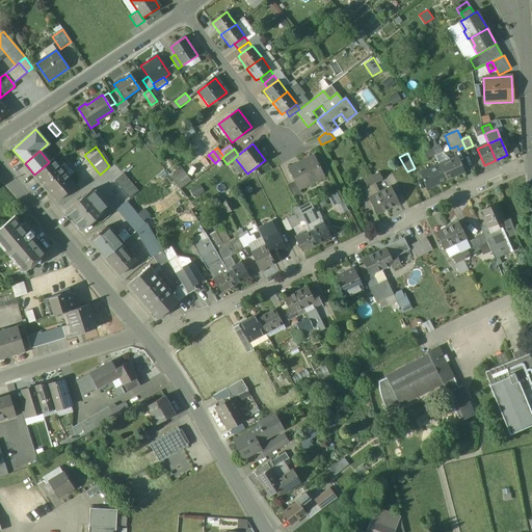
[(215,163),(208,155),(204,158),(210,166),(215,163)]
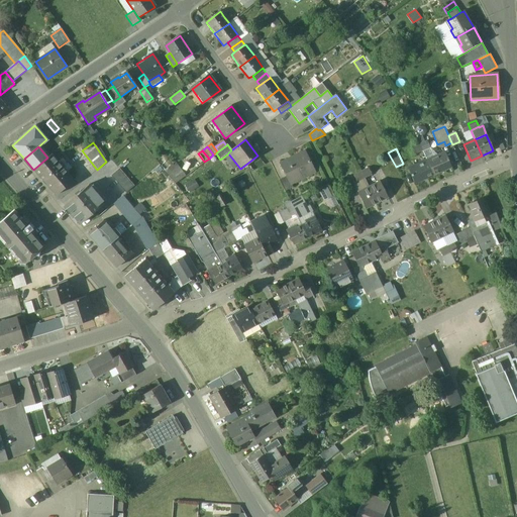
[(305,151),(280,164),(287,177),(291,185),(292,184),(315,173),(305,151)]
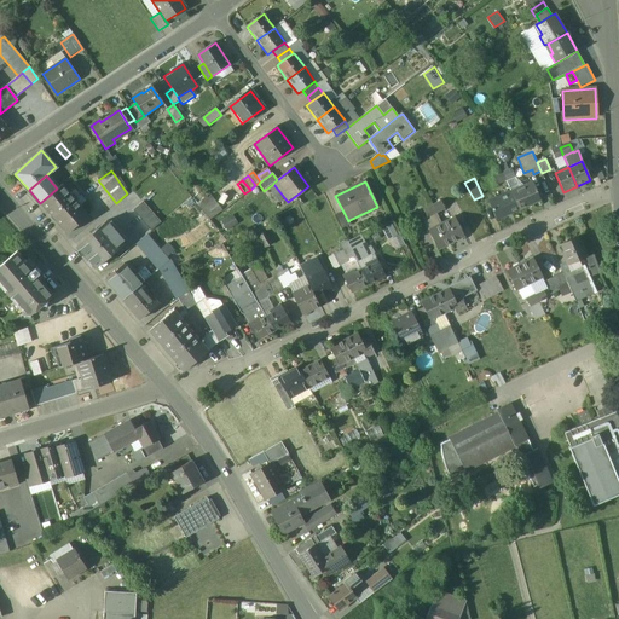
[(533,183),(524,186),(525,187),(512,194),(519,210),(526,207),(526,208),(541,202),(533,183)]
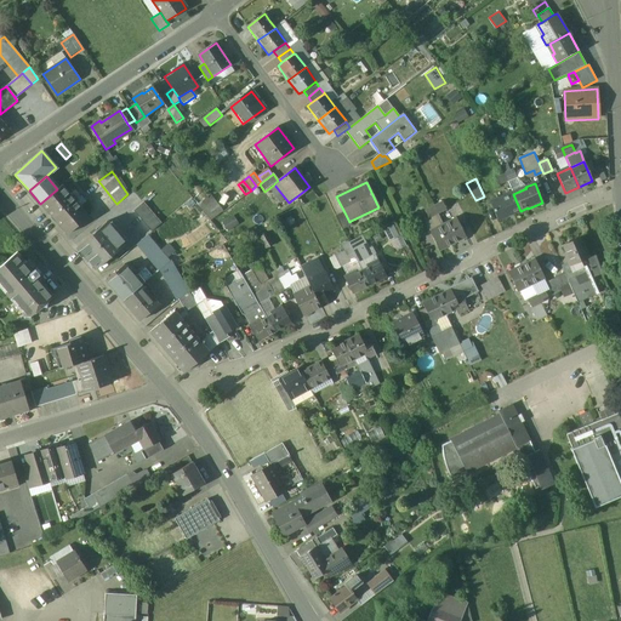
[(89,217),(62,186),(57,189),(40,204),(51,216),(51,217),(56,222),(67,234),(89,217)]
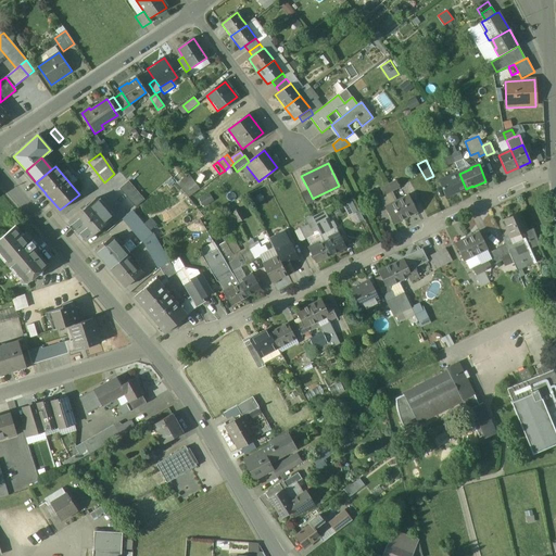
[(466,189),(459,174),(447,178),(447,177),(439,181),(446,198),(459,192),(458,192),(466,189)]
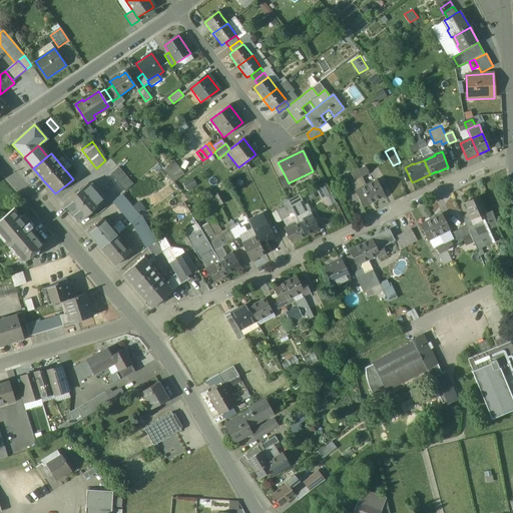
[(173,161),(163,170),(174,182),(184,175),(173,161)]
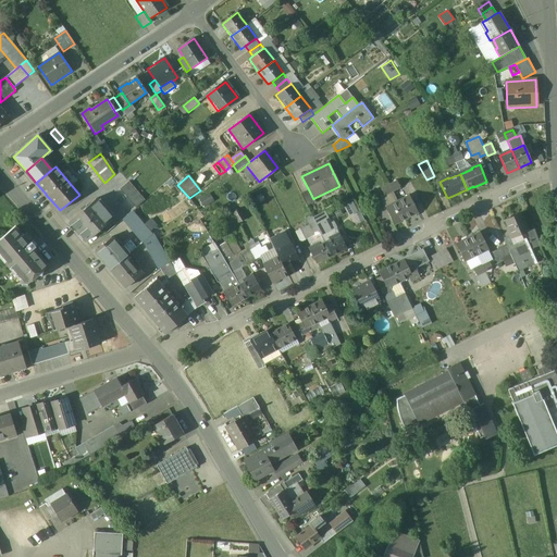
[(397,181),(390,185),(393,192),(400,188),(397,181)]
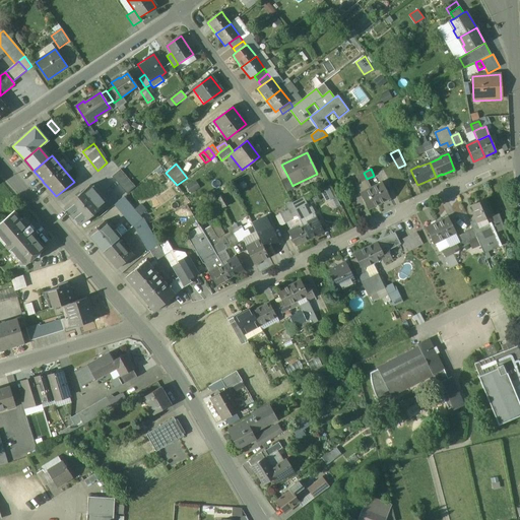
[(135,188),(120,170),(112,177),(126,195),(135,188)]
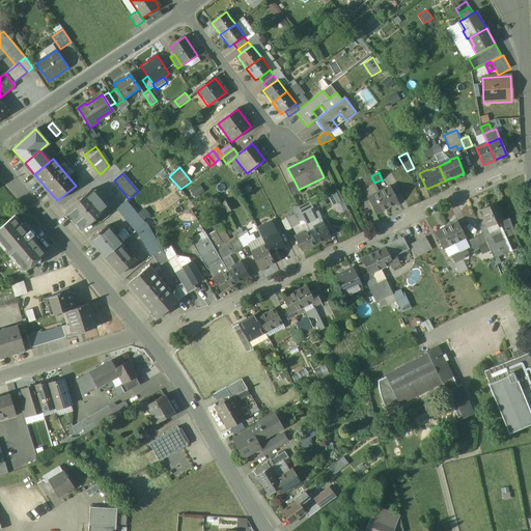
[(371,176),(364,179),(367,186),(367,187),(374,183),(371,176)]
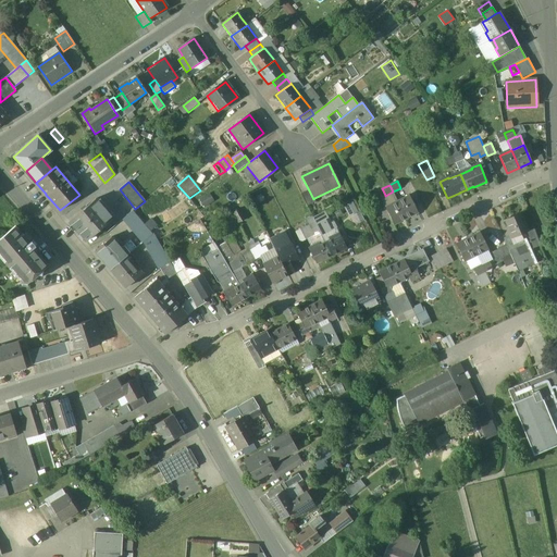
[(313,199),(309,190),(301,194),(307,207),(316,202),(314,198),(313,199)]
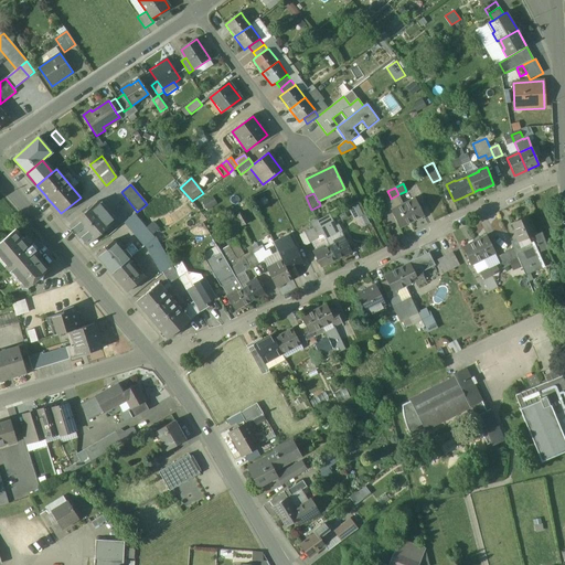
[(398,194),(391,199),(391,198),(385,200),(391,211),(403,204),(398,194)]
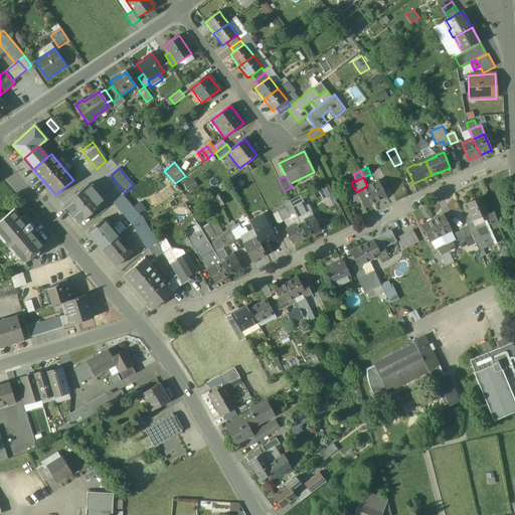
[(379,181),(367,186),(375,202),(386,197),(379,181)]
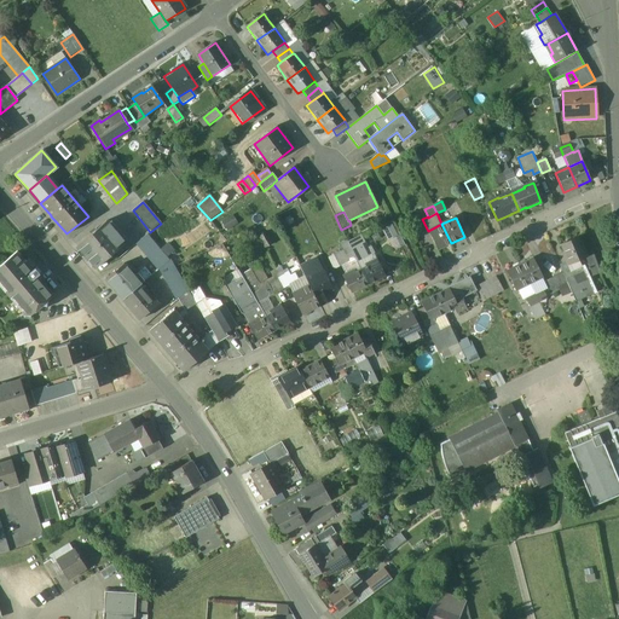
[(125,244),(106,221),(77,247),(97,268),(125,244)]
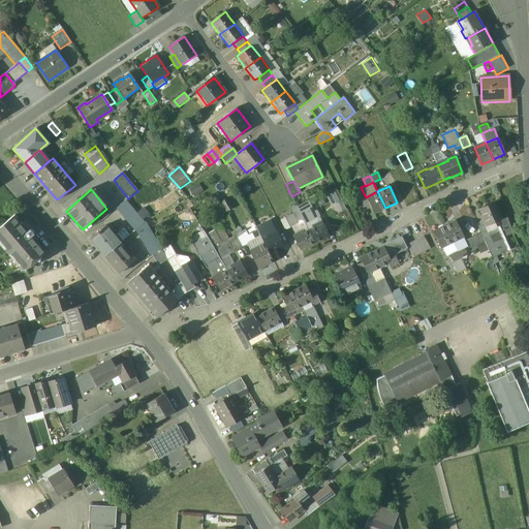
[(377,191),(366,197),(374,214),(385,208),(377,191)]
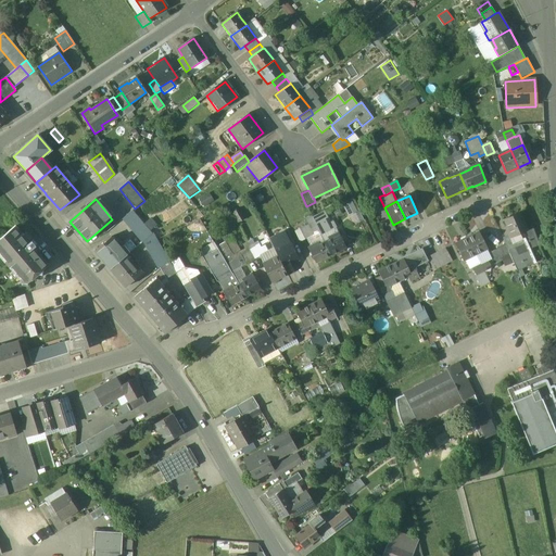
[(141,222),(131,211),(122,219),(131,230),(141,222)]
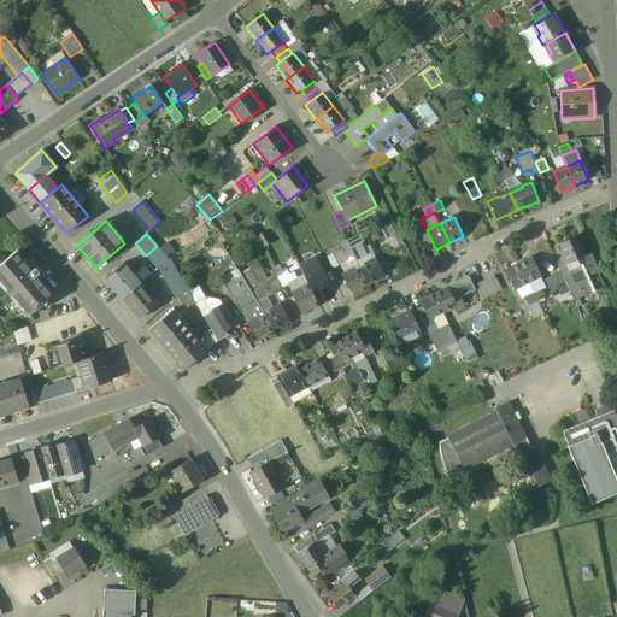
[(359,235),(346,241),(354,258),(356,262),(372,253),(369,246),(365,247),(359,235)]
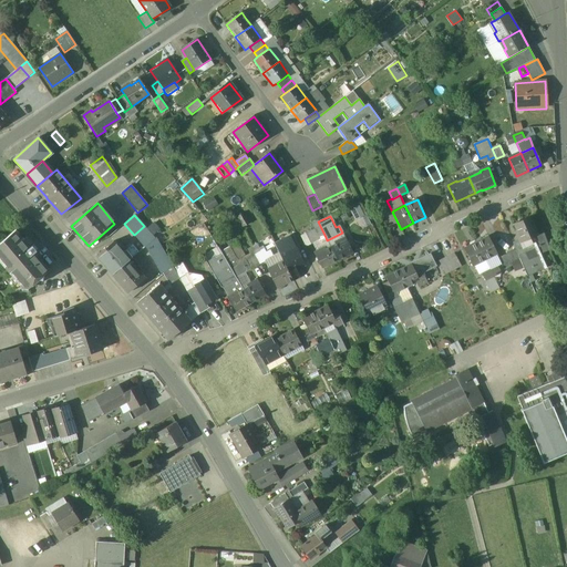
[(529,217),(515,224),(517,230),(515,232),(519,240),(523,249),(524,248),(533,245),(531,239),(537,236),(538,236),(537,235),(529,217)]
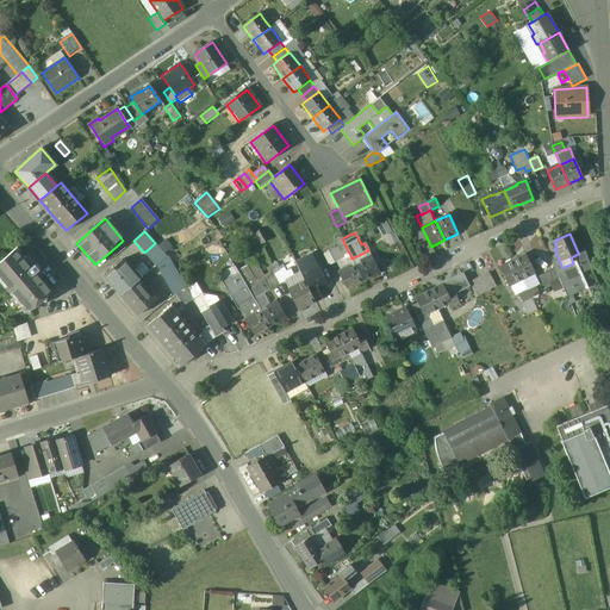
[(350,255),(342,238),(336,241),(338,247),(330,251),(336,263),(350,255)]
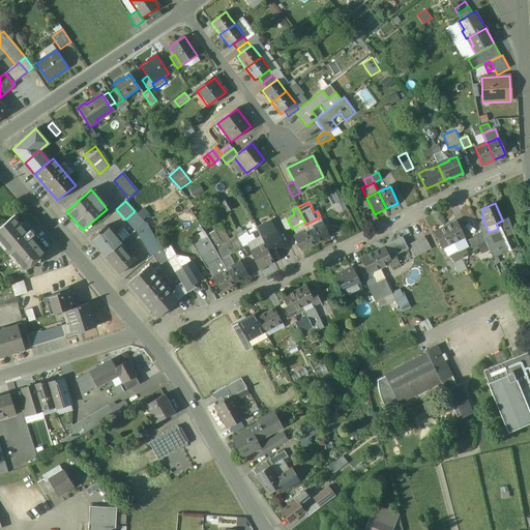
[(135,211),(125,219),(135,231),(136,231),(145,224),(135,211)]
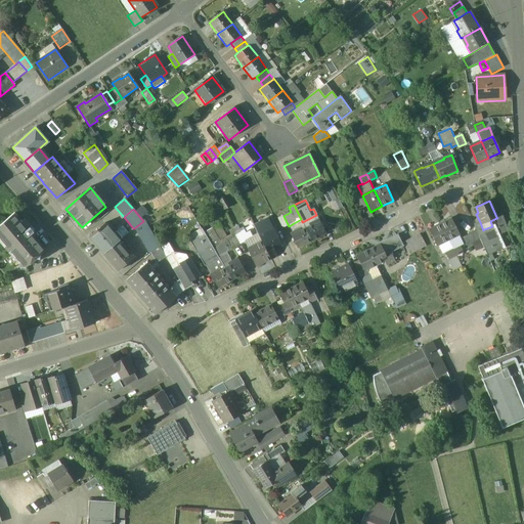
[(30,229),(15,213),(0,225),(0,242),(20,266),(26,267),(36,259),(40,259),(40,255),(46,250),(33,233),(34,232),(31,228),(30,229)]
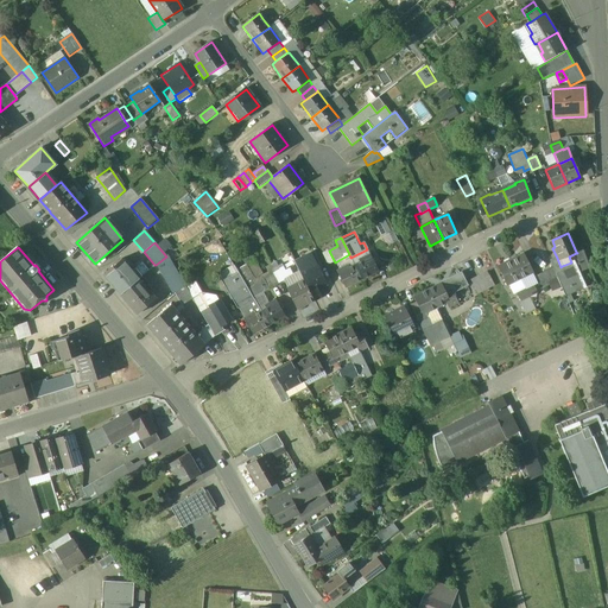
[(590,267),(583,248),(576,252),(577,253),(576,253),(578,259),(577,260),(578,265),(580,264),(582,272),(590,267)]
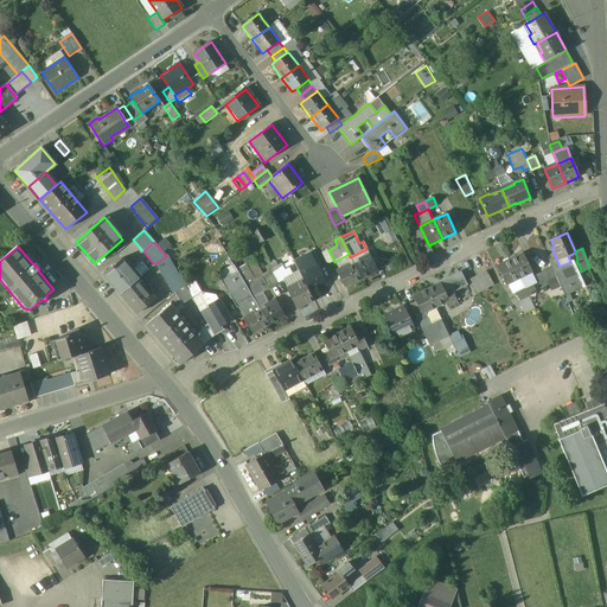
[(366,249),(350,257),(355,264),(363,261),(362,259),(369,254),(366,249)]
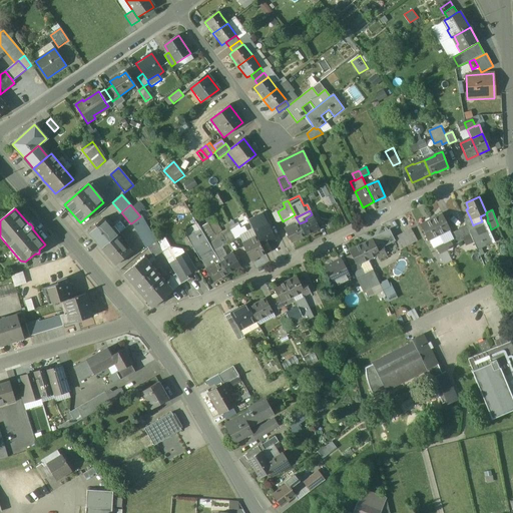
[(278,211),(272,213),(277,223),(283,221),(278,211)]
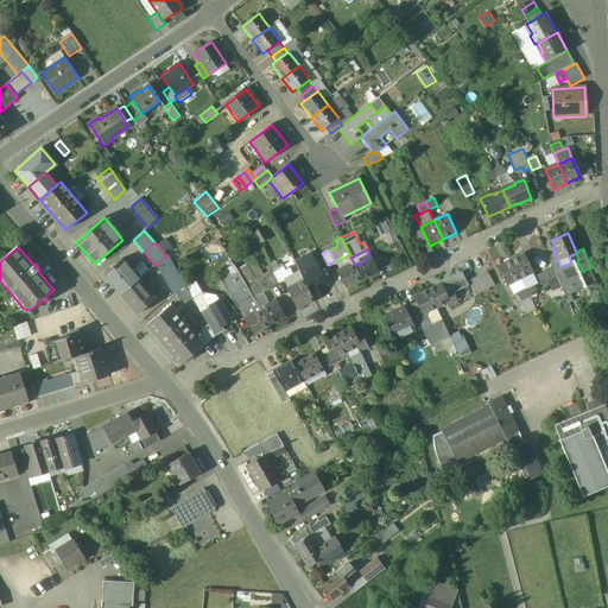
[(311,254),(295,263),(299,272),(304,280),(314,301),(318,298),(316,295),(318,293),(317,289),(327,284),(311,254)]
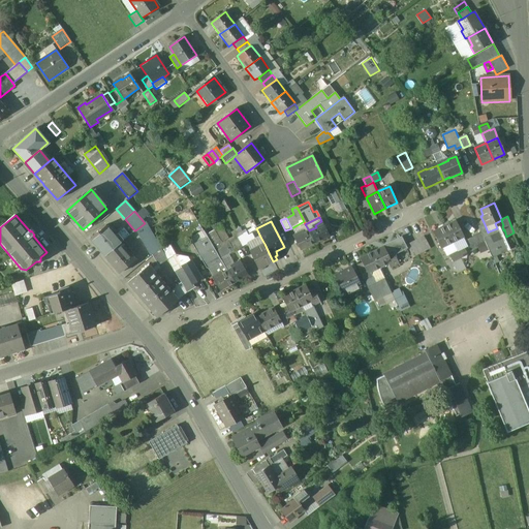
[(321,221),(315,225),(316,227),(309,230),(315,244),(329,237),(321,221)]
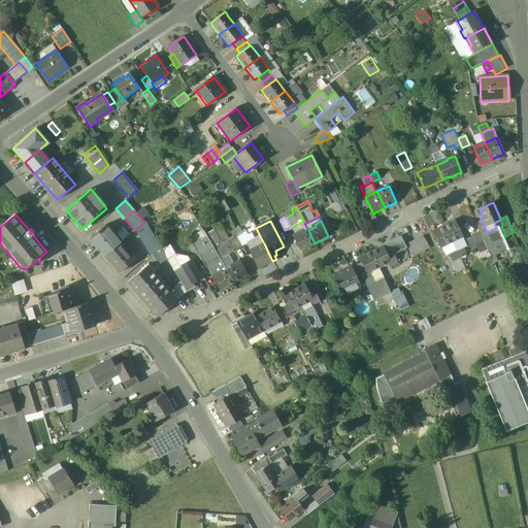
[(455,221),(443,227),(452,242),(463,237),(455,221)]
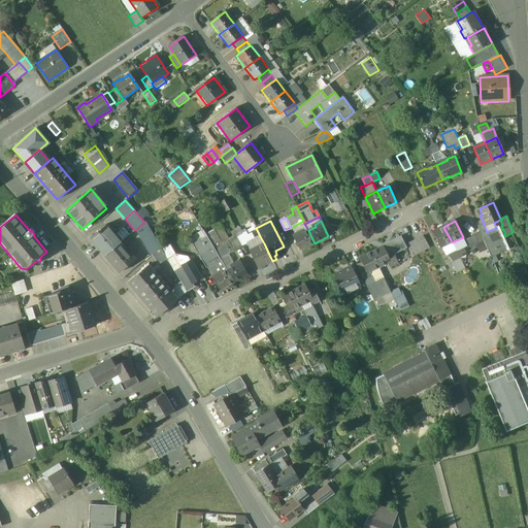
[(160,246),(145,222),(144,223),(135,230),(150,255),(151,254),(160,246)]
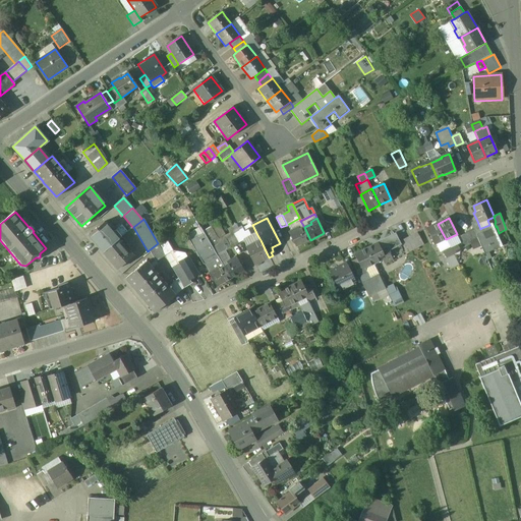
[(480,229),(477,221),(471,223),(473,229),(476,235),(483,232),(482,230),(481,228),(480,229)]
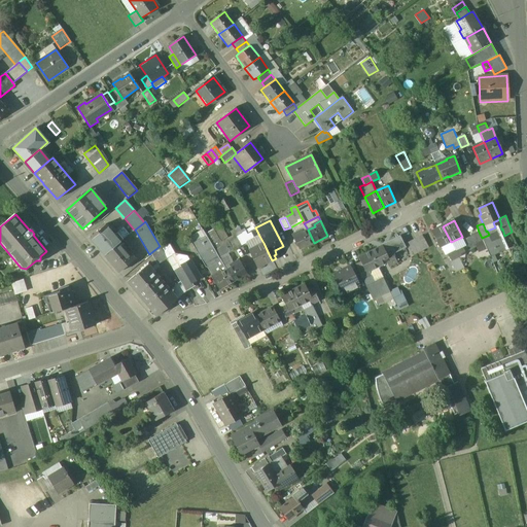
[(105,224),(90,238),(105,255),(120,242),(114,235),(105,224)]
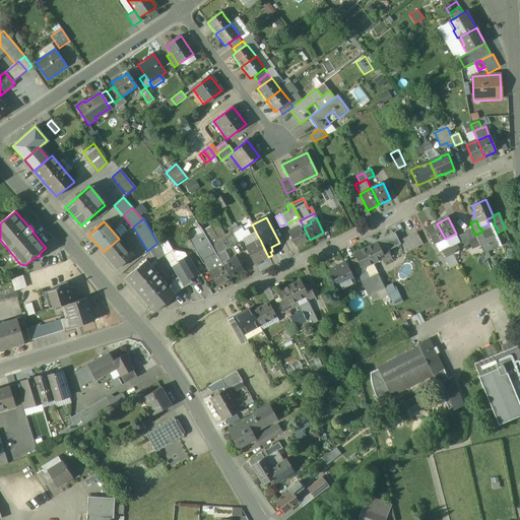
[(251,221),(233,231),(239,242),(243,240),(256,233),(252,224),(251,221)]
